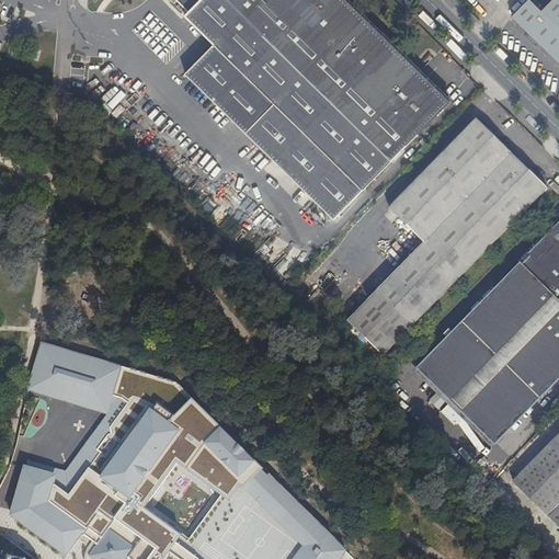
[(183,71),(332,217),(448,100),(346,0),(175,0),(186,10),(182,13),(212,42),(183,71)]
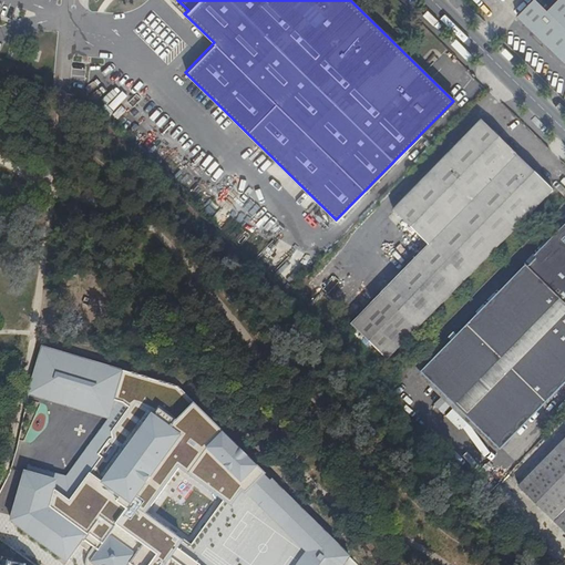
[(528,0),(515,14),(564,62),(564,0),(554,0),(545,9),(536,0),(528,0)]
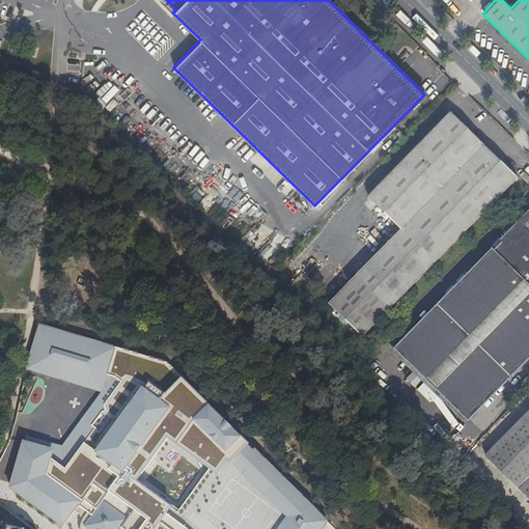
[(367,195),(399,228),(327,302),(361,335),(517,176),(449,111),(367,195)]
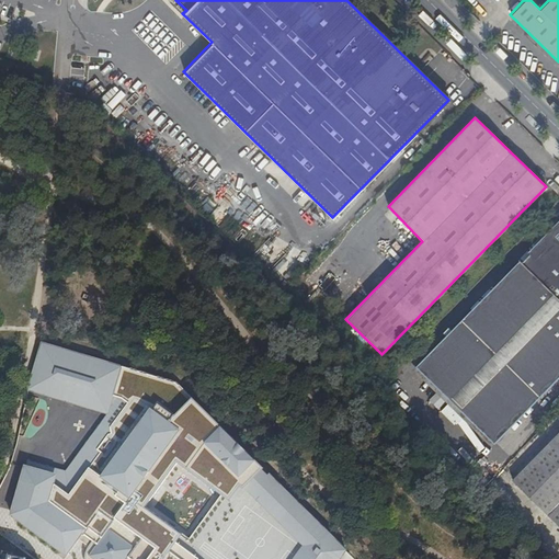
[(558,223),(419,367),(493,440),(558,372),(558,223)]
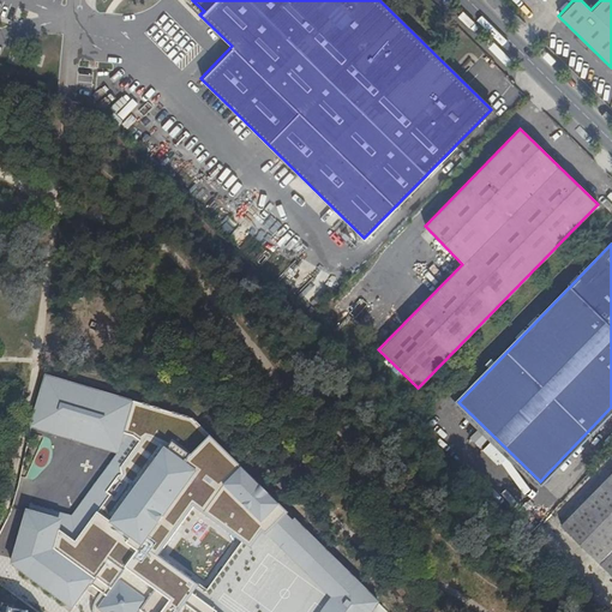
[(372,611),(381,603),(192,418),(42,373),(29,418),(27,429),(114,454),(120,449),(124,432),(130,435),(138,441),(119,466),(120,477),(75,541),(55,528),(58,526),(42,515),(27,514),(23,515),(11,564),(71,609),(90,583),(100,591),(96,594),(94,599),(91,606),(91,609),(91,611),(372,611)]
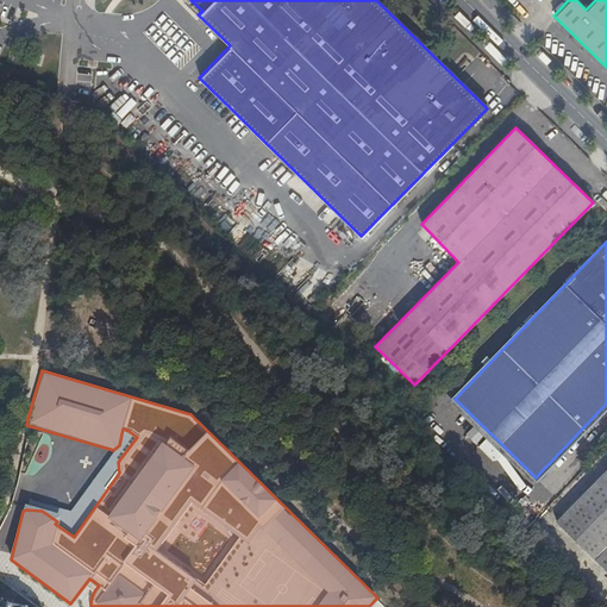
[(606,467),(555,521),(606,573),(606,467)]
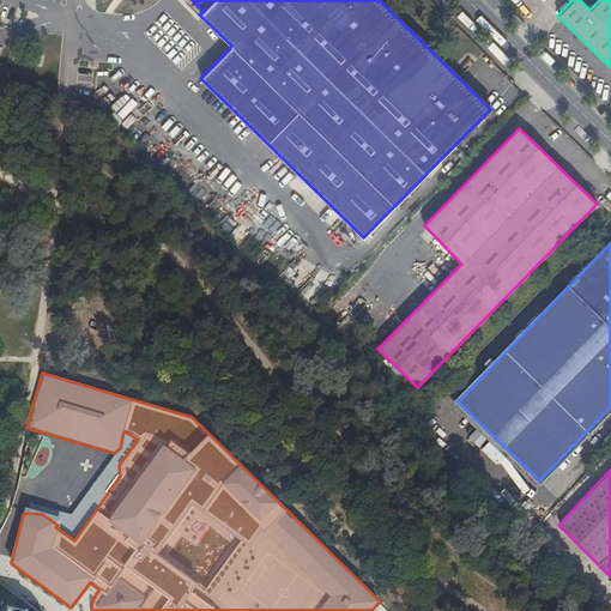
[(1,600),(0,605),(0,610),(4,610),(10,610),(11,606),(12,603),(1,600)]
